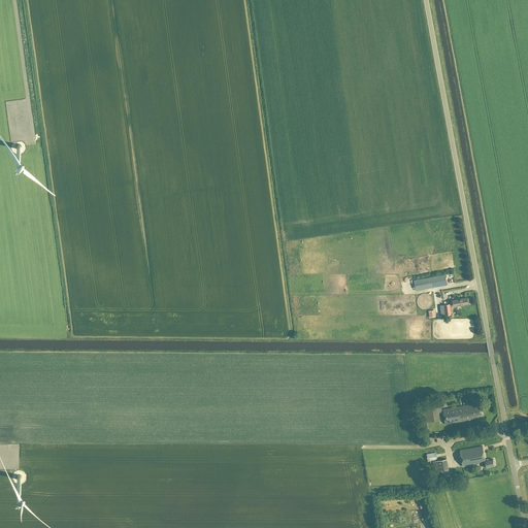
[(414,281),(416,290),(447,285),(444,275),(414,281)]
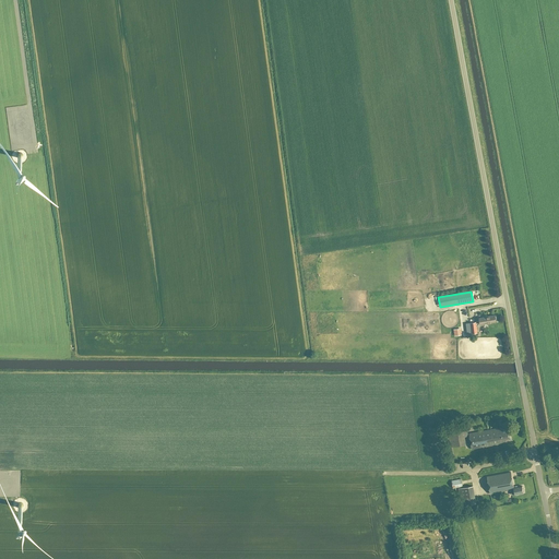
[(495,316),(479,318),(480,325),(496,322),(495,316)]
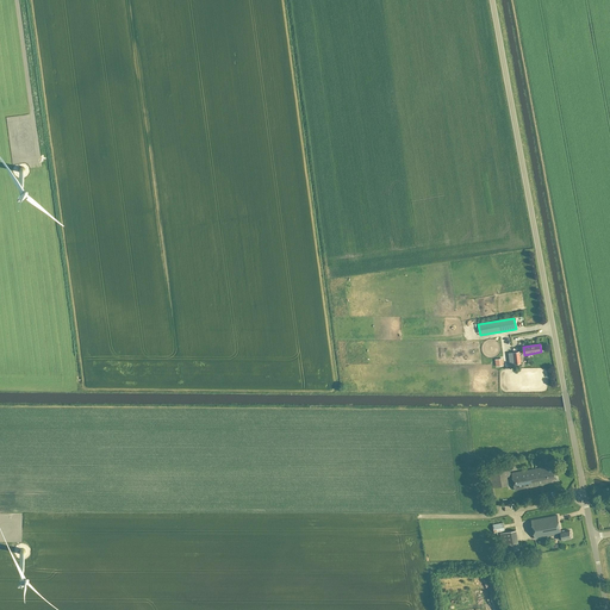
[(509,466),(489,470),(490,480),(491,486),(491,489),(500,487),(499,478),(510,475),(509,466)]
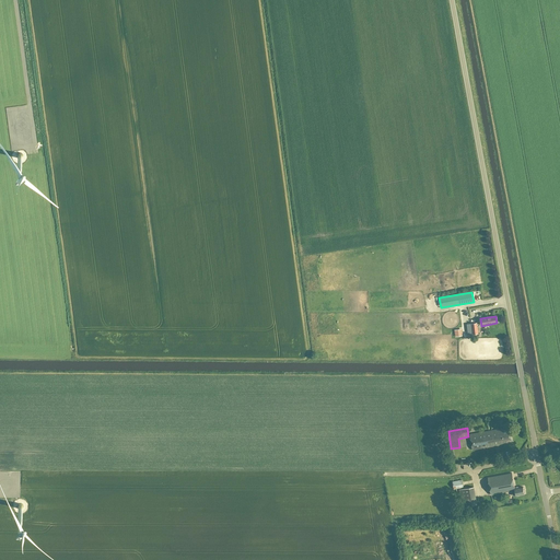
[(510,428),(490,431),(492,446),(508,444),(506,441),(512,440),(510,428)]
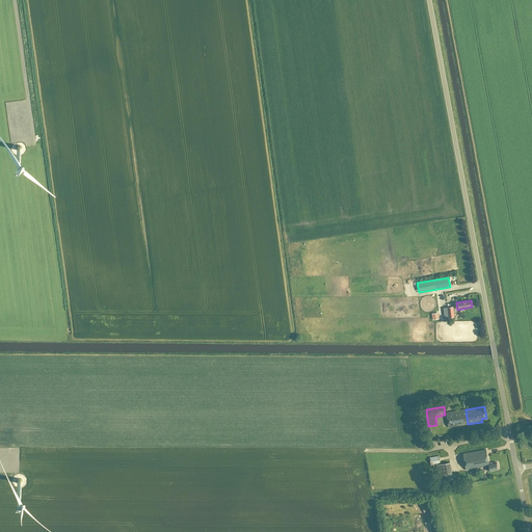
[(449,428),(468,424),(466,409),(446,413),(449,428)]
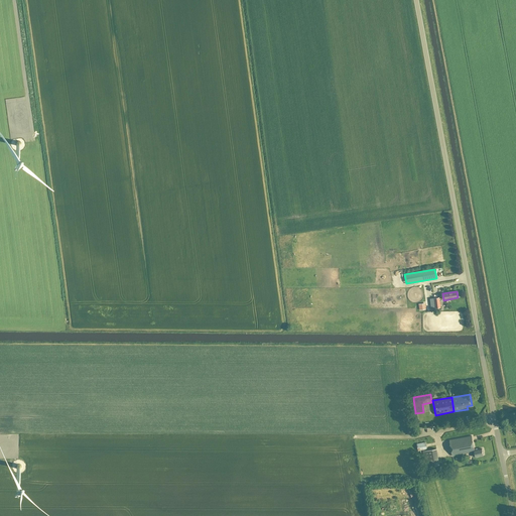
[(473,458),(476,457),(477,458),(478,457),(479,456),(483,456),(483,455),(484,455),(483,452),(482,452),(482,448),(477,449),(477,447),(474,448),(472,436),(448,440),(452,457),(472,453),(473,458)]
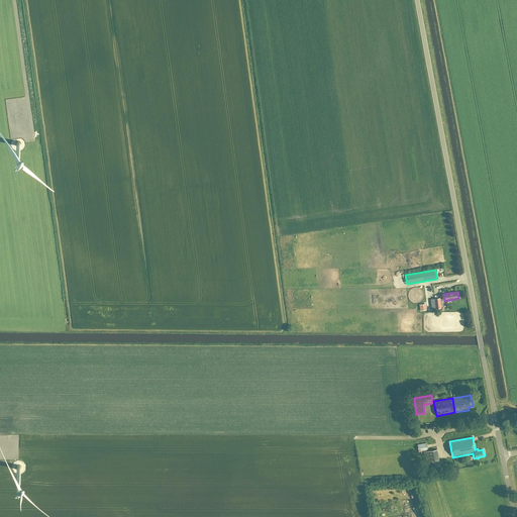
[(426,443),(418,445),(419,452),(428,450),(426,443)]
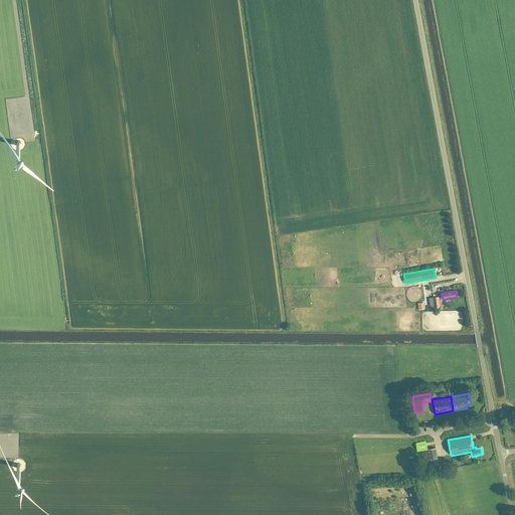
[(436,448),(422,451),(425,467),(439,464),(436,448)]
